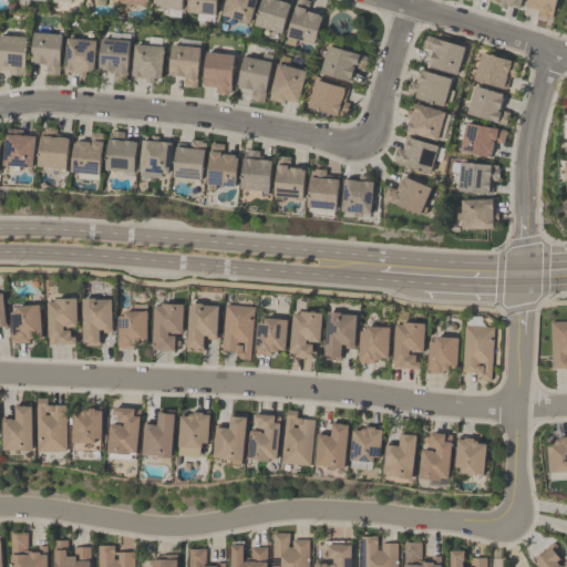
[(181,0),(179,17),(165,14),(166,7),(152,6),(152,0),(181,0)]
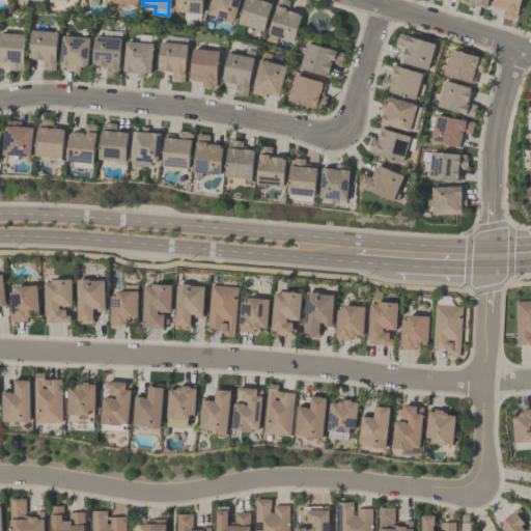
[(173,9),(174,0),(201,0),(200,12),(173,9)]
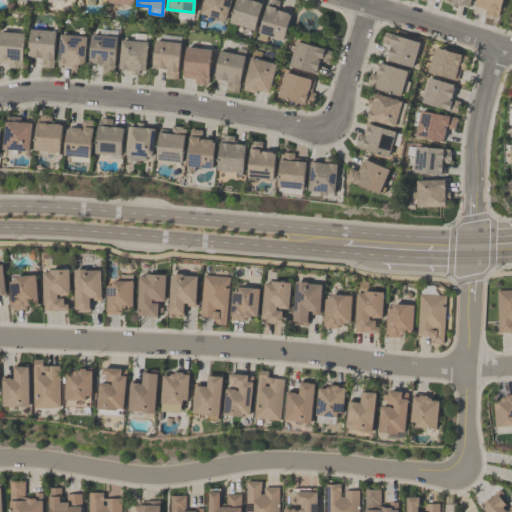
[(224,19),(229,0),(202,0),(199,12),(224,19)]
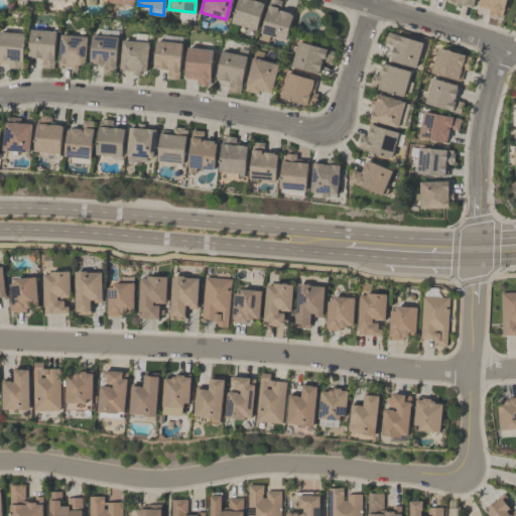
[(255,29),(263,2),(260,2),(261,1),(258,0),(236,0),(230,21),(255,29)]
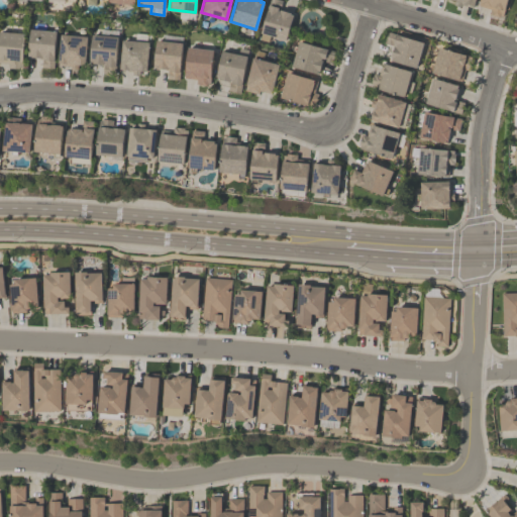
[(260,32),(269,0),(281,0),(279,8),(290,11),(290,13),(293,13),(285,39),(269,34),(268,41),(259,38),(261,32),(260,32)]
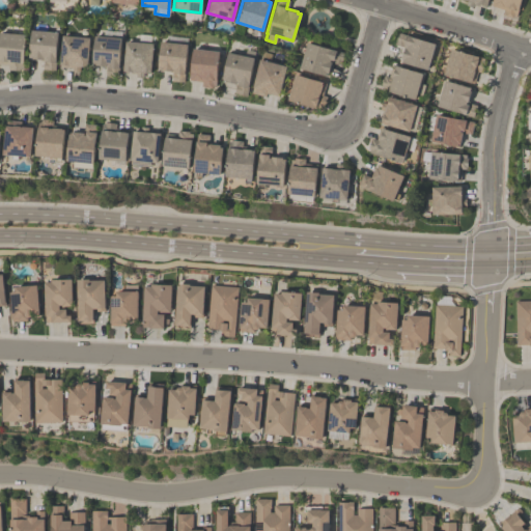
[(462,0),(462,4),(488,9),(490,0),(462,0)]
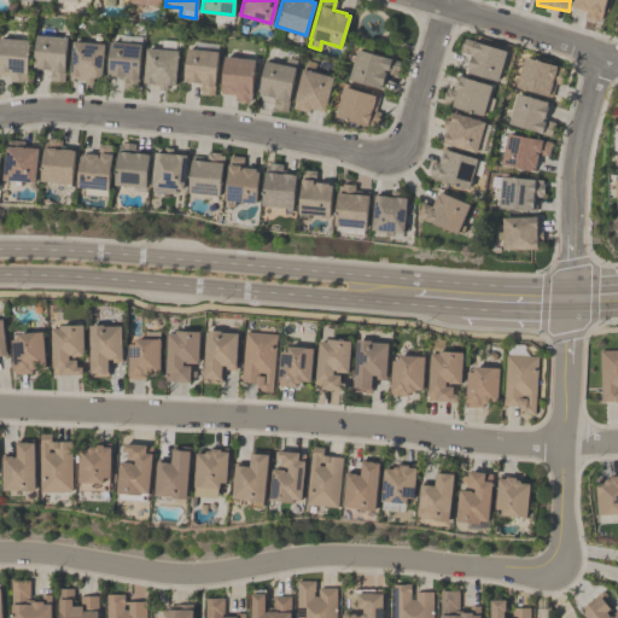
[(570,6),(571,0),(604,0),(598,24),(582,19),(584,10),(570,6)]
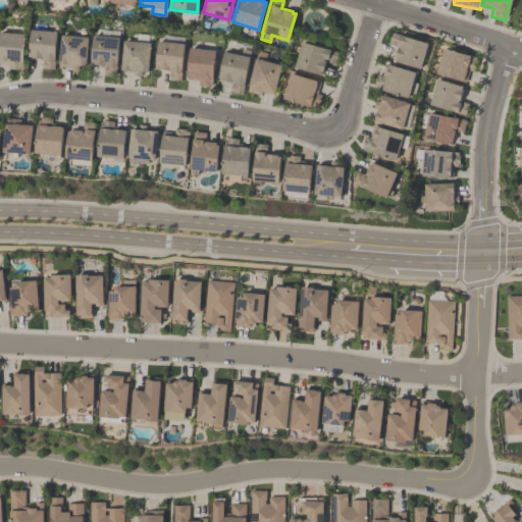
[(56,31),(53,67),(41,67),(42,58),(39,58),(39,57),(31,56),(31,55),(28,55),(30,29),(56,31)]
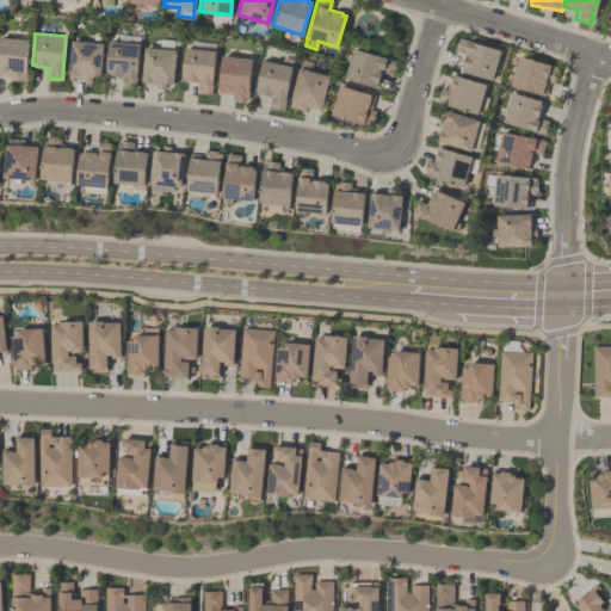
[(25,78),(22,78),(22,80),(8,79),(8,74),(0,73),(0,36),(29,38),(25,78)]
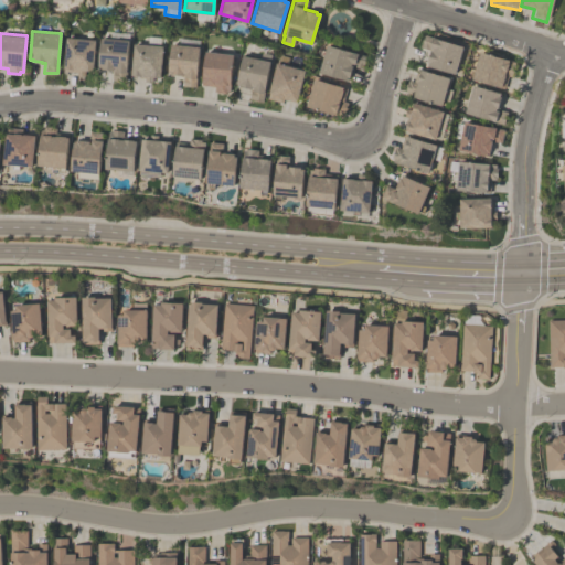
[(426,64),(427,61),(425,61),(429,49),(419,45),(423,33),(461,45),(454,73),(426,64)]
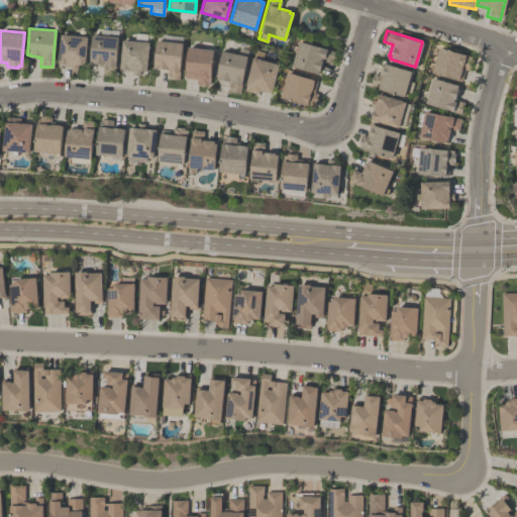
[(84,64),(77,64),(77,69),(70,68),(70,66),(57,65),(60,33),(86,35),(84,64)]
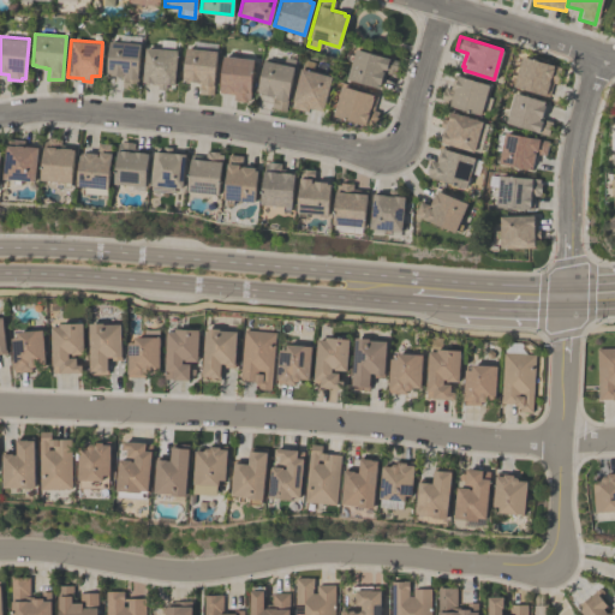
[(139,42),(136,87),(121,87),(123,77),(119,76),(119,75),(109,75),(109,71),(106,71),(108,40),(139,42)]
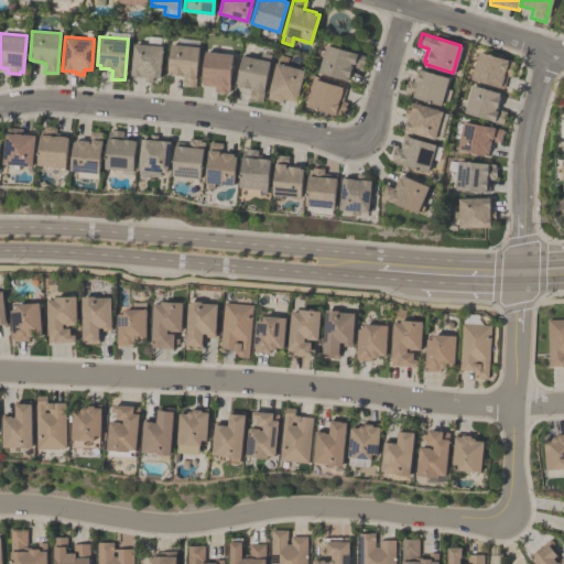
[(130,76),(132,43),(162,45),(160,76),(151,76),(151,80),(143,80),(143,77),(130,76)]
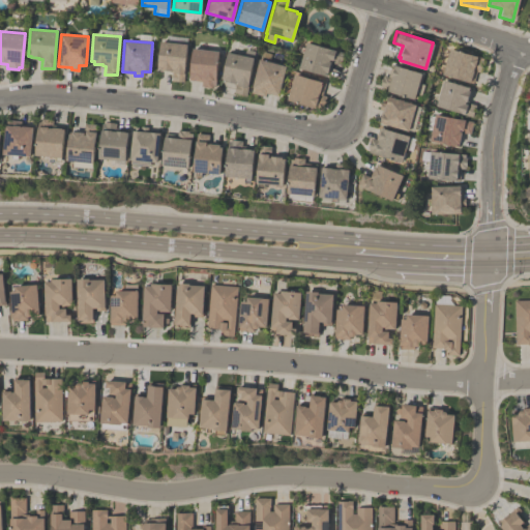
[(159,40),(186,43),(182,72),(183,72),(183,81),(171,80),(172,71),(169,70),(169,69),(159,68),(159,67),(156,66),(159,40)]
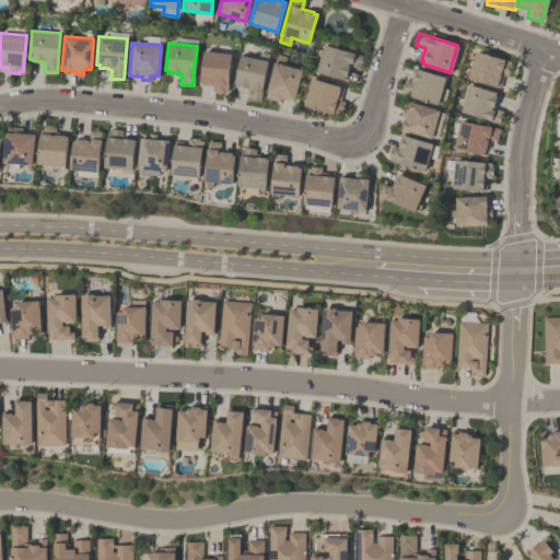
[(345,79),(315,70),(323,43),(362,55),(358,68),(350,66),(351,62),(348,61),(347,63),(349,63),(345,79)]
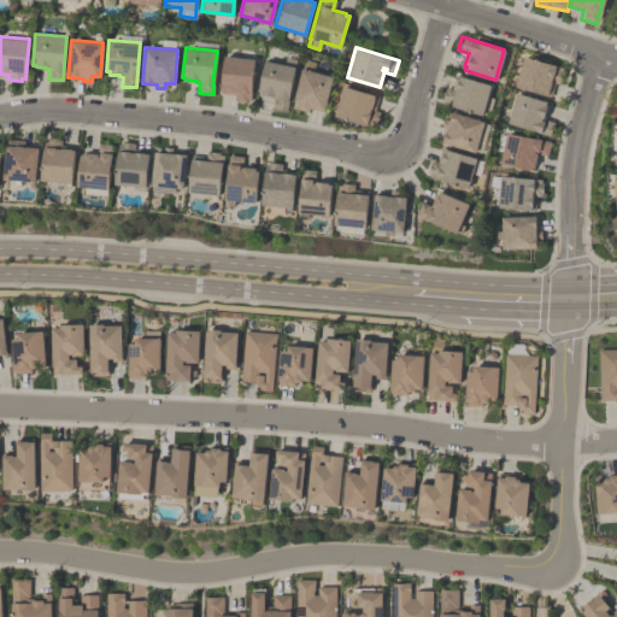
[(250,100),(246,99),(246,101),(235,100),(235,99),(233,99),(234,93),(219,92),(223,56),(254,59),(250,100)]
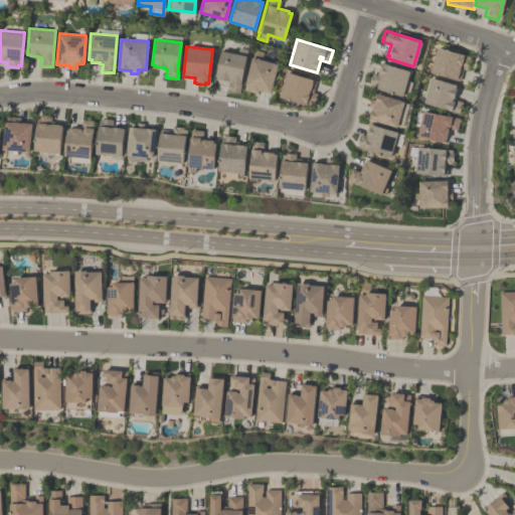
[(468,55),(466,61),(469,62),(467,69),(462,68),(459,79),(428,70),(437,46),(468,55)]
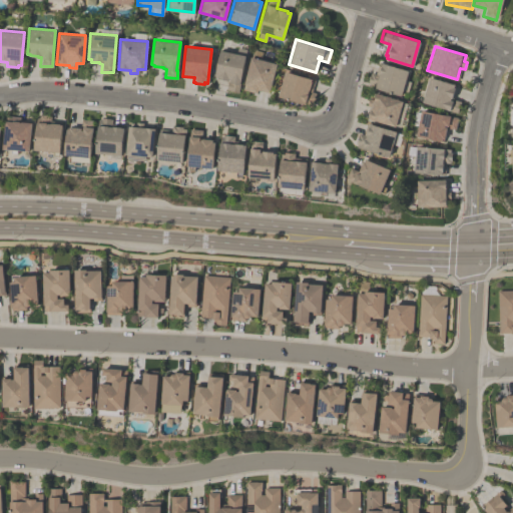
[(213,76),(219,49),(244,55),(236,91),(225,89),(226,81),(225,80),(225,79),(213,76)]
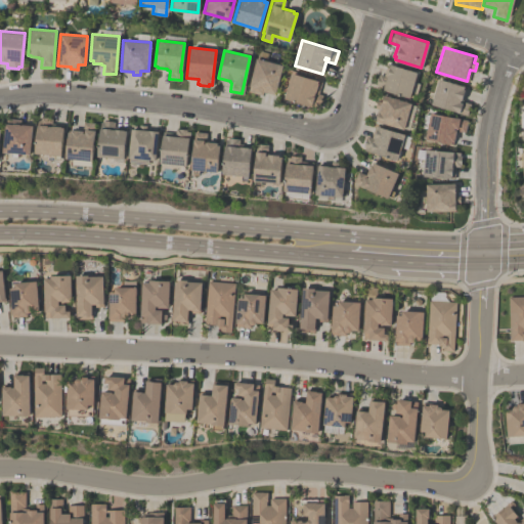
[(274,94),(263,91),(262,94),(247,90),(256,57),(282,64),(274,94)]
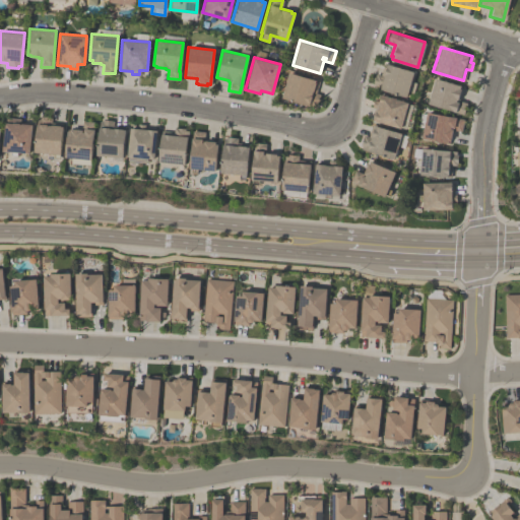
[(412,70),(405,96),(374,87),(375,84),(373,83),(376,73),(380,74),(383,62),(412,70)]
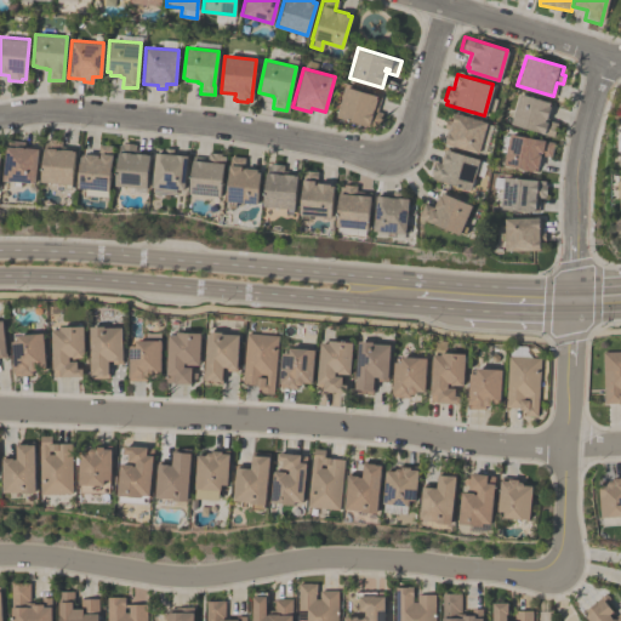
[(377,124),(370,121),(369,125),(335,115),(345,85),(381,97),(376,110),(381,112),(377,124)]
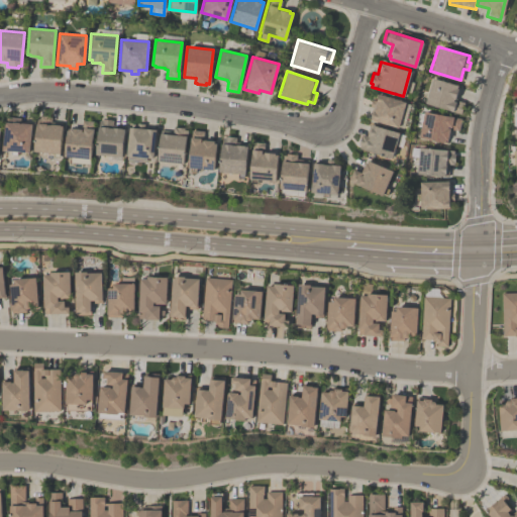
[(456,84),(456,87),(457,88),(454,98),(453,98),(452,100),(456,101),(456,100),(463,102),(460,112),(425,102),(432,77),(456,84)]
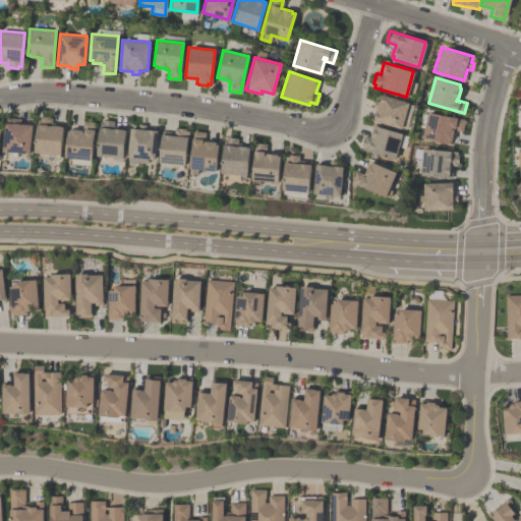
[(371,118),(375,107),(372,106),(374,100),(379,101),(381,94),(409,102),(401,127),(371,118)]
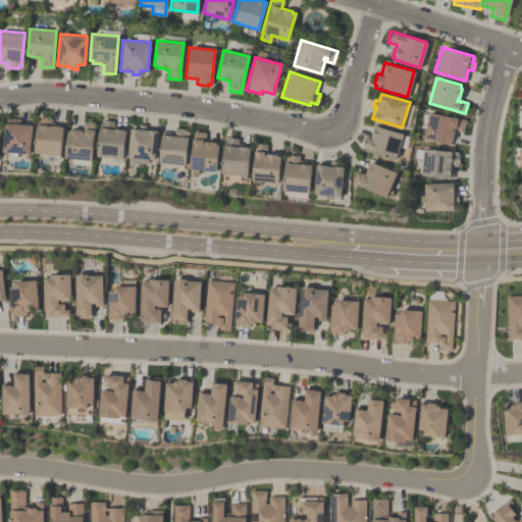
[(465,118),(462,132),(455,129),(456,127),(452,126),(452,127),(454,128),(451,141),(449,140),(449,143),(422,138),(427,111),(465,118)]
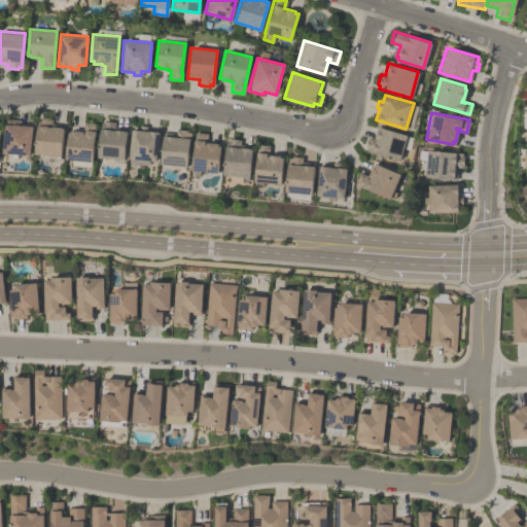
[(34,152),(37,117),(40,118),(40,116),(51,117),(51,125),(61,126),(61,127),(63,127),(61,155),(60,155),(60,160),(54,159),(54,154),(34,152)]
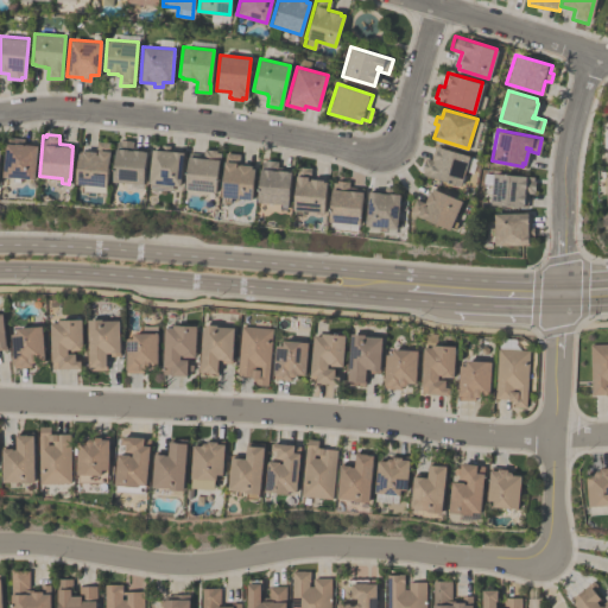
[(36,144),(33,177),(19,176),(19,181),(12,181),(12,176),(1,175),(5,141),(6,135),(23,137),(23,143),(36,144)]
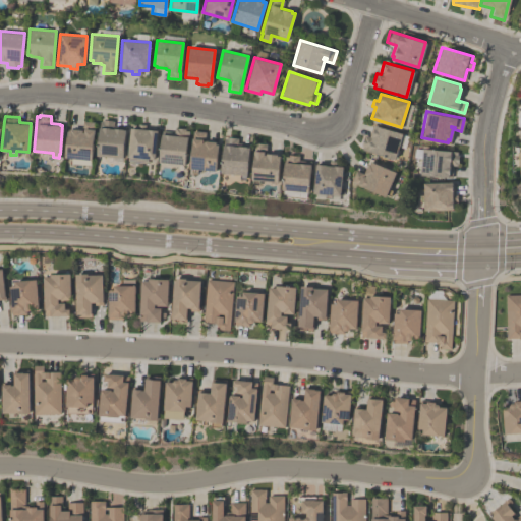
[(122,157),(96,155),(98,119),(102,120),(103,118),(111,119),(111,120),(114,120),(113,127),(122,127),(122,128),(124,128),(122,157)]
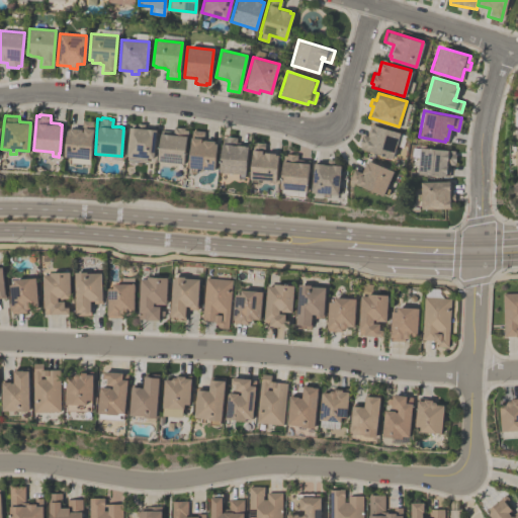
[(82,119),(94,120),(93,132),(92,132),(90,158),(88,158),(88,162),(82,161),(82,157),(64,156),(66,127),(69,127),(69,126),(81,127),(82,119)]
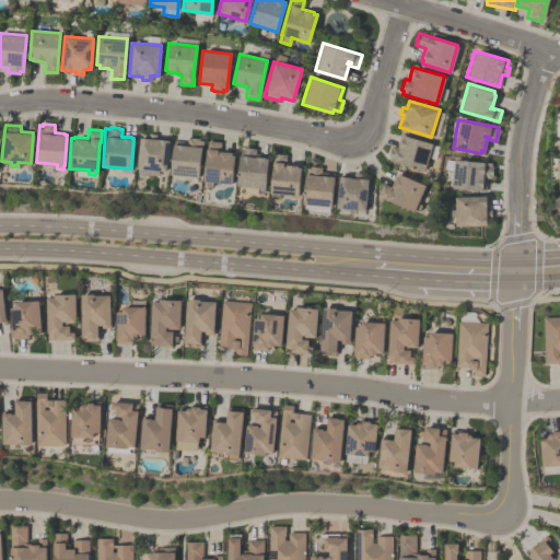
[(166,170),(137,167),(139,136),(148,137),(148,132),(156,133),(155,138),(168,139),(166,170)]
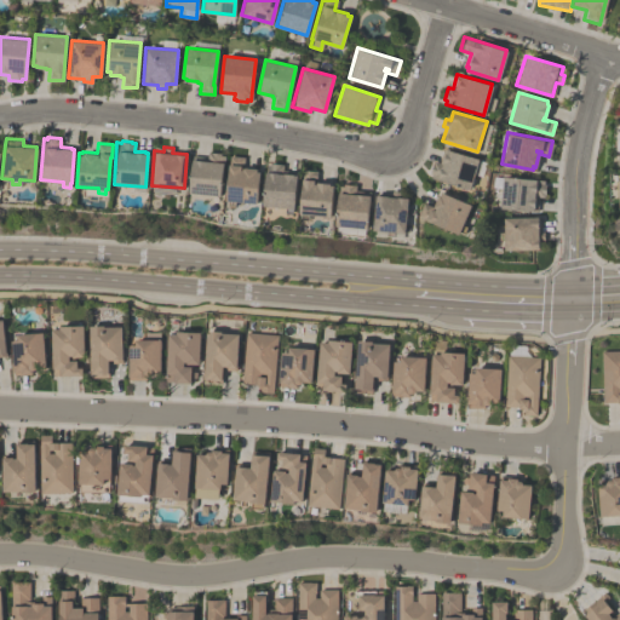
[(478,159),(469,188),(430,177),(431,173),(429,172),(431,164),(432,164),(434,160),(438,162),(443,148),(478,159)]
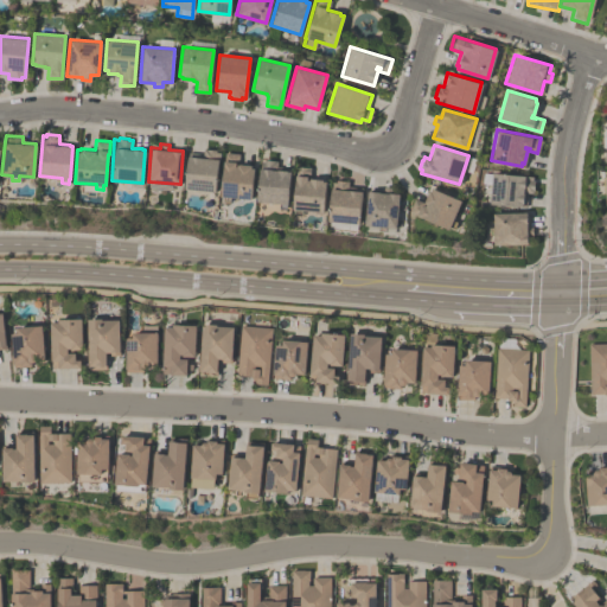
[(219,152),(219,160),(217,160),(215,191),(184,189),(187,152),(203,153),(203,148),(216,149),(216,152),(219,152)]
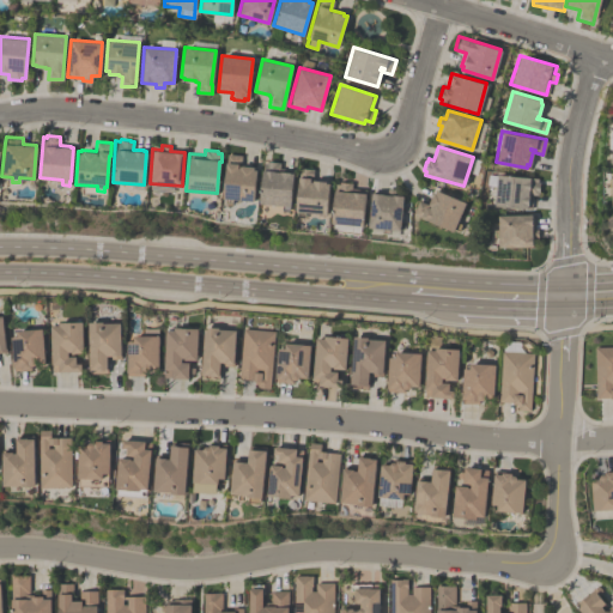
[(254,165),(253,169),(256,169),(254,200),(231,198),(231,202),(225,202),(225,198),(223,198),(225,162),(226,162),(228,153),(241,155),(241,164),(254,165)]
